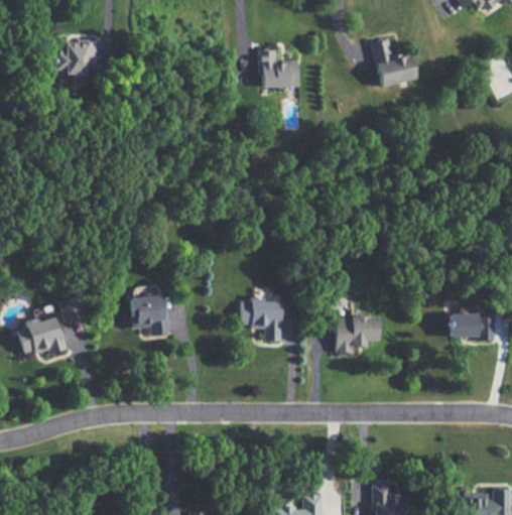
[(380,86),(417,79),(412,51),(392,55),(389,38),(371,41),(380,86)]
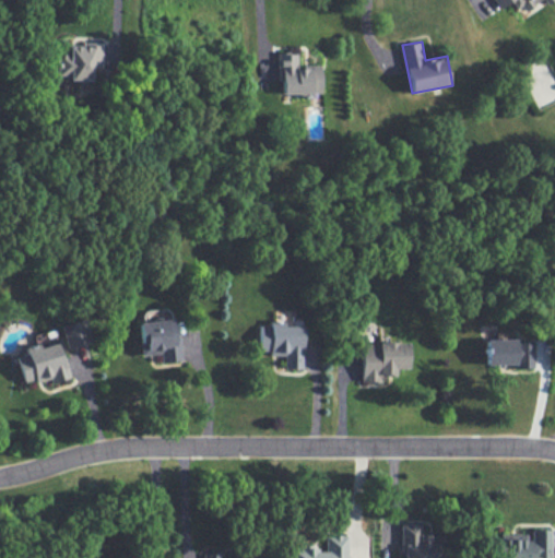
[(104,45),(71,44),(71,55),(59,55),(59,76),(71,76),(71,81),(93,81),(93,69),(104,69),(104,45)]
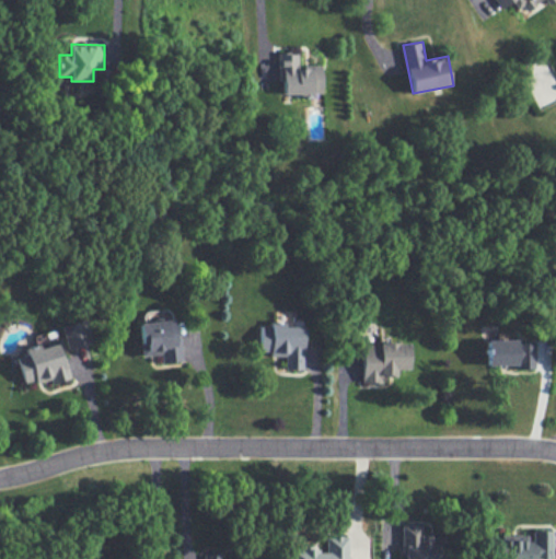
[(286,95),(324,95),(324,67),(300,67),(300,54),(280,54),(281,83),(285,83),(286,95)]
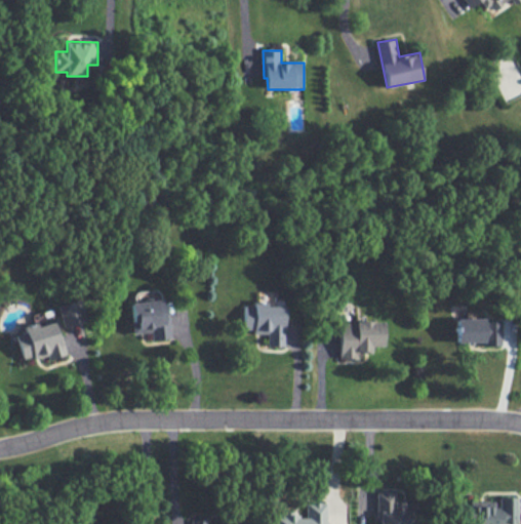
[(88,322),(81,300),(59,307),(67,329),(88,322)]
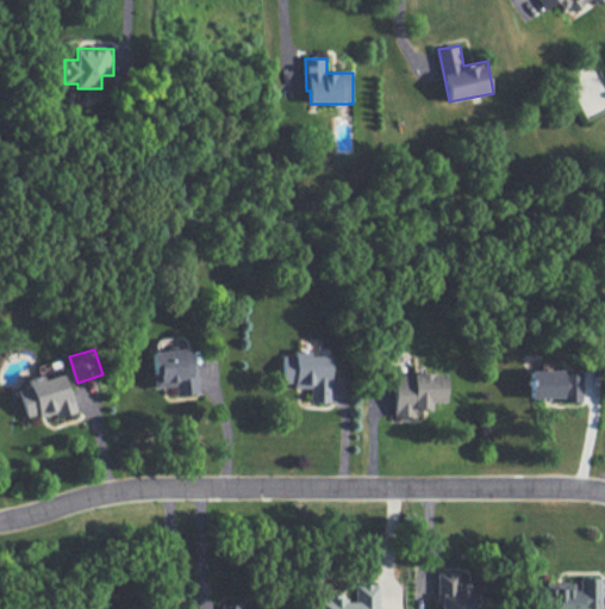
[(157,389),(179,387),(179,396),(200,395),(199,366),(193,367),(192,349),(155,352),(157,389)]
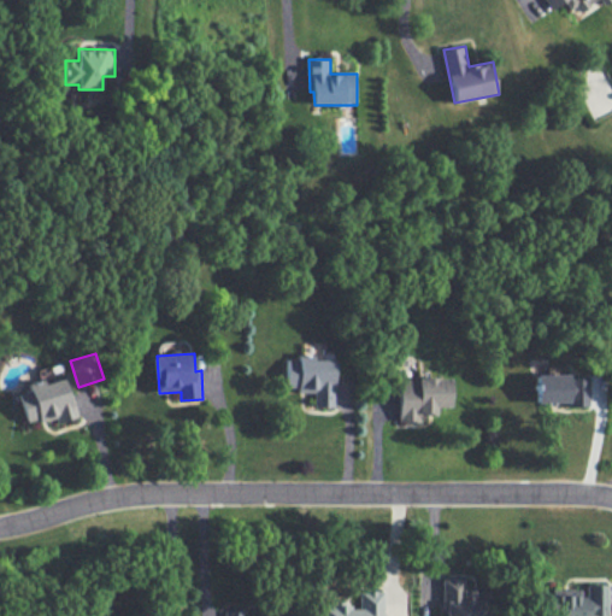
[(288,388),(300,388),(300,393),(317,393),(317,408),(336,409),(336,361),(317,361),(317,358),(288,358),(288,388)]
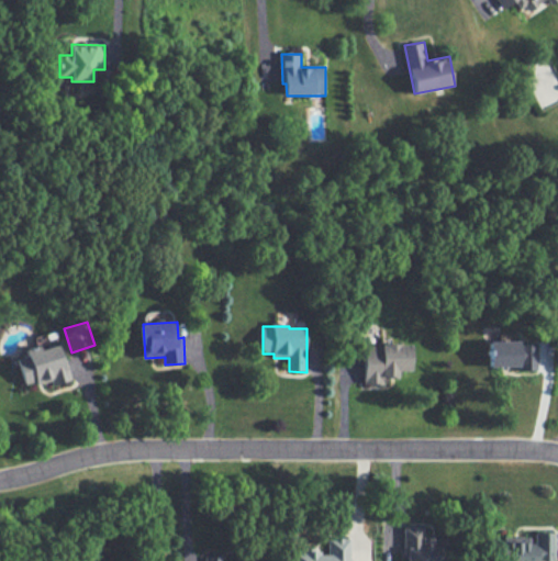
[(491,369),(539,368),(539,343),(490,343),(491,369)]
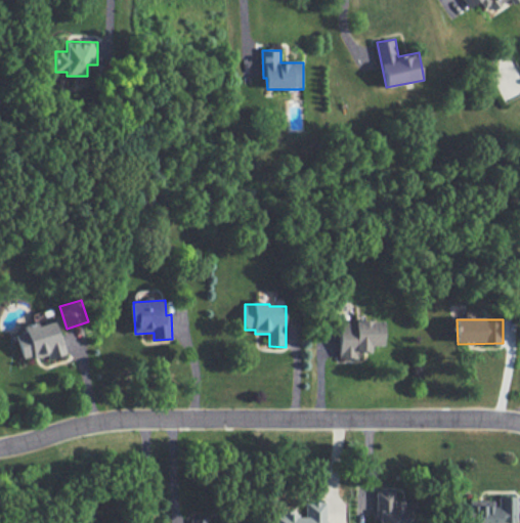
[(25,359),(35,356),(36,359),(49,355),(50,359),(67,355),(57,321),(39,327),(39,323),(26,327),(27,333),(17,335),(25,359)]
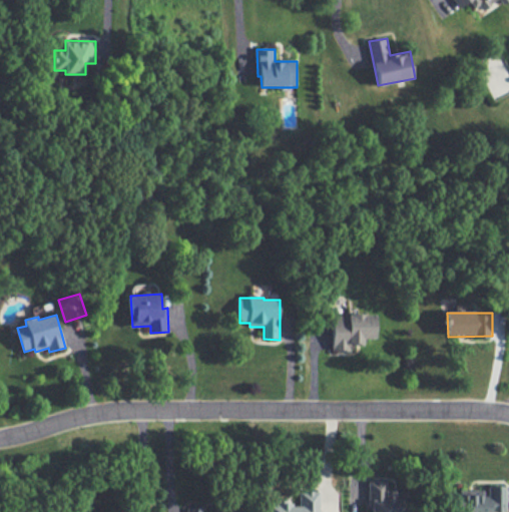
[(334,315),(334,352),(351,352),(352,345),(364,345),(365,339),(376,339),(376,315),(334,315)]
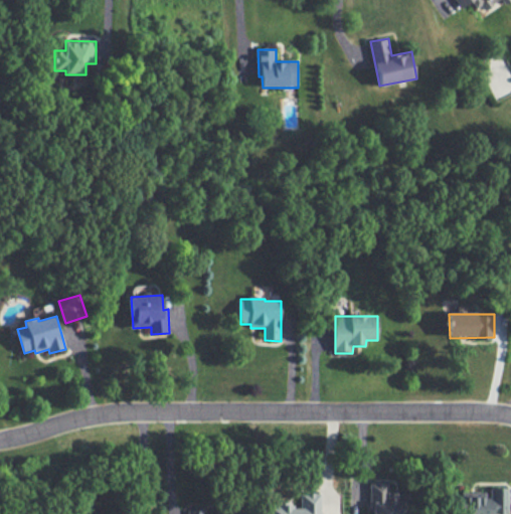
[(405,513),(405,504),(413,504),(412,494),(388,495),(388,483),(370,483),(371,513),(405,513)]
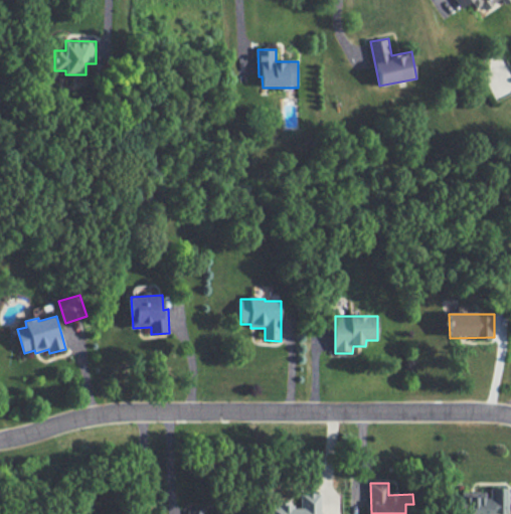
[(322,513),(322,493),(302,494),(303,505),(270,505),(270,513),(322,513)]
